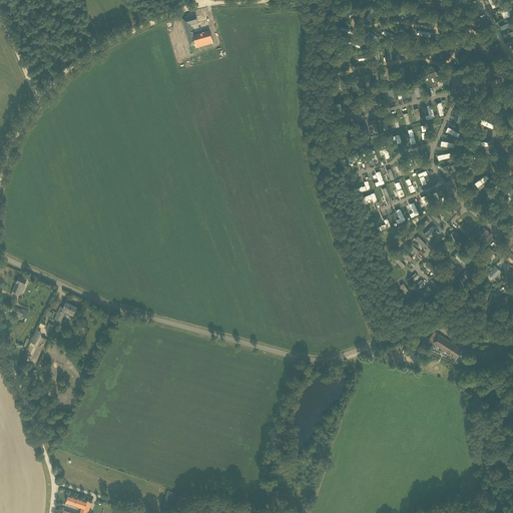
[(484,0),(489,10),(495,7),(491,0),(484,0)]
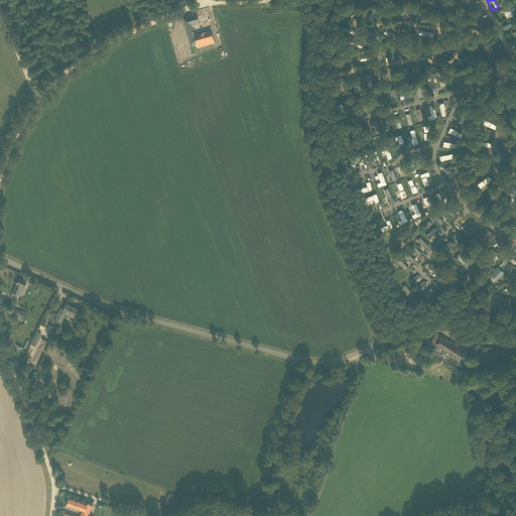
[(360,6),(350,13),(352,17),(362,9),(360,6)]
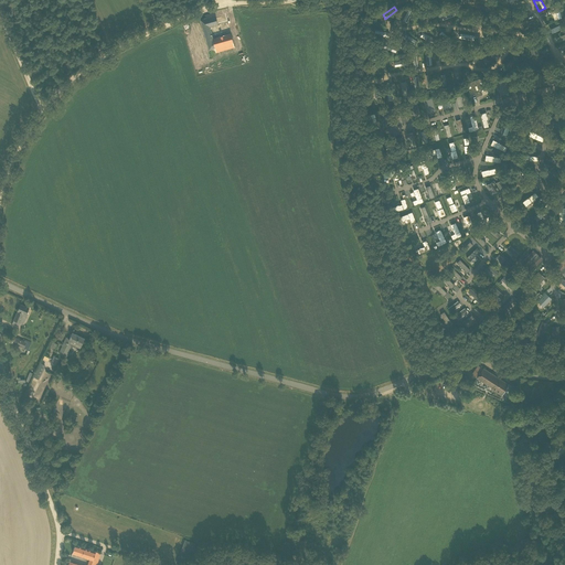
[(409,8),(403,20),(407,22),(414,10),(409,8)]
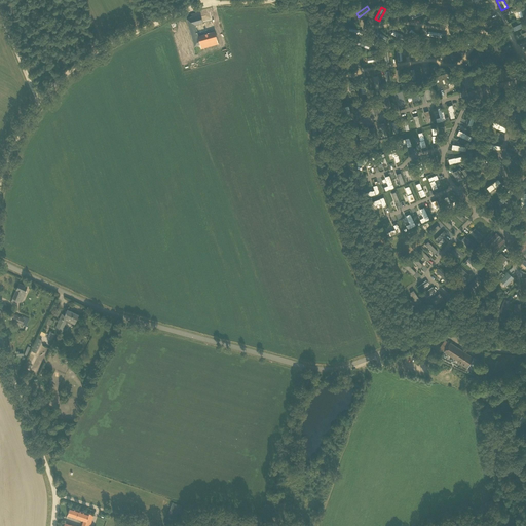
[(400,7),(389,14),(391,19),(402,11),(400,7)]
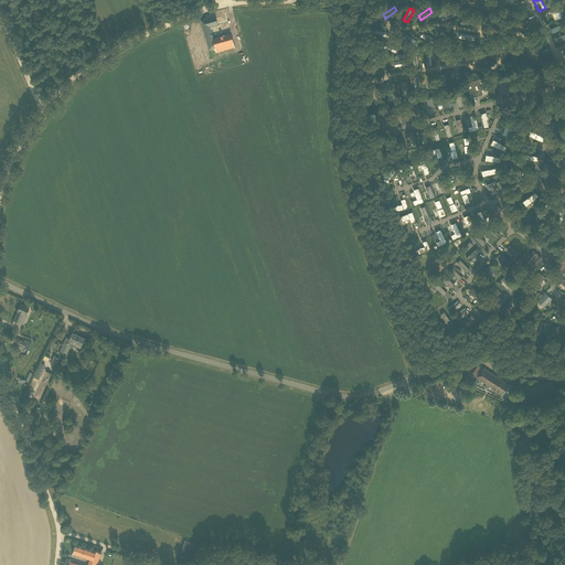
[(562,18),(558,10),(552,12),(554,20),(562,18)]
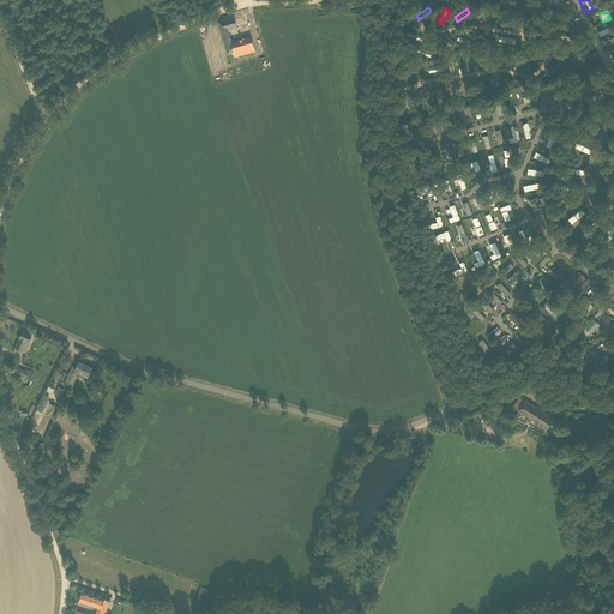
[(218,22),(222,32),(228,53),(233,52),(235,56),(244,54),(242,52),(246,50),(246,48),(253,46),(251,36),(230,42),(227,28),(247,23),(245,14),(242,14),(241,12),(223,17),(224,19),(218,22)]
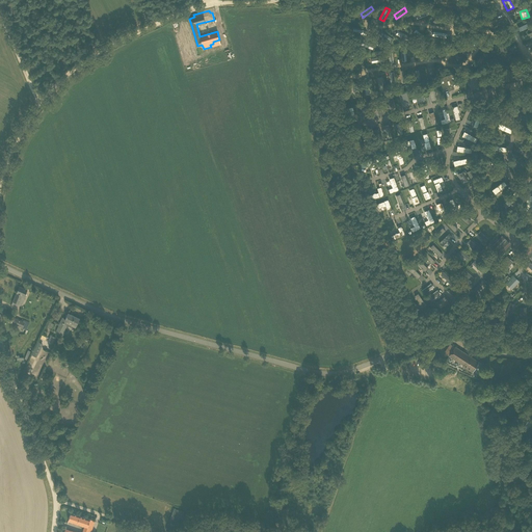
[(427,10),(416,15),(417,19),(429,15),(427,10)]
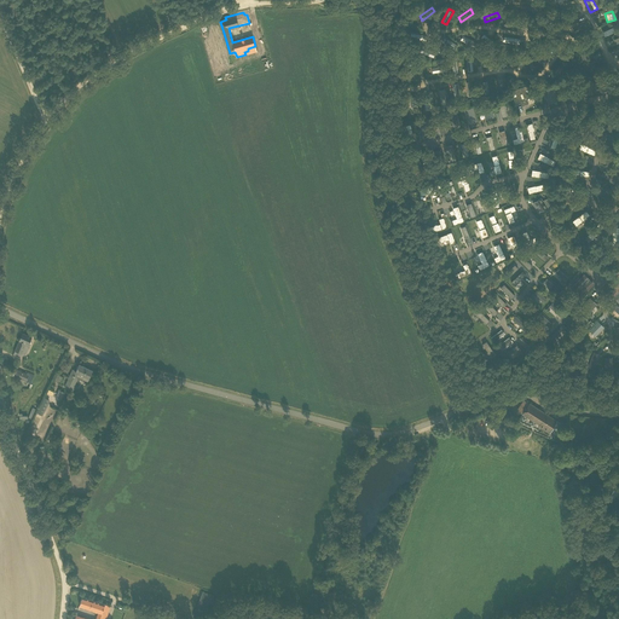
[(484,34),(481,38),(492,48),(496,45),(484,34)]
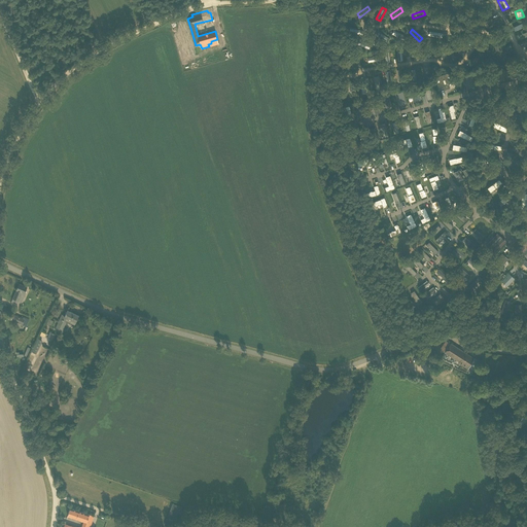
[(394,30),(392,34),(405,40),(406,36),(394,30)]
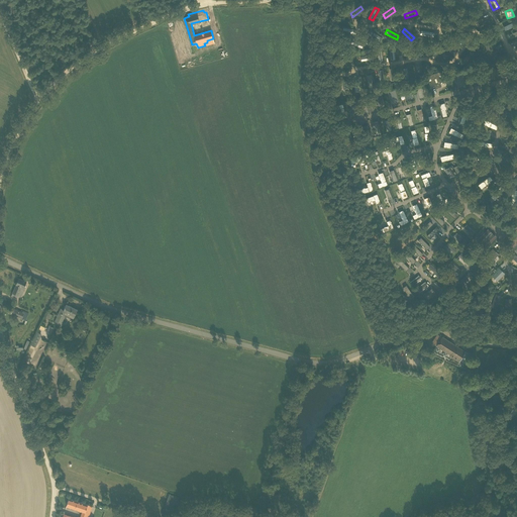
[(372,31),(370,35),(381,41),(383,38),(372,31)]
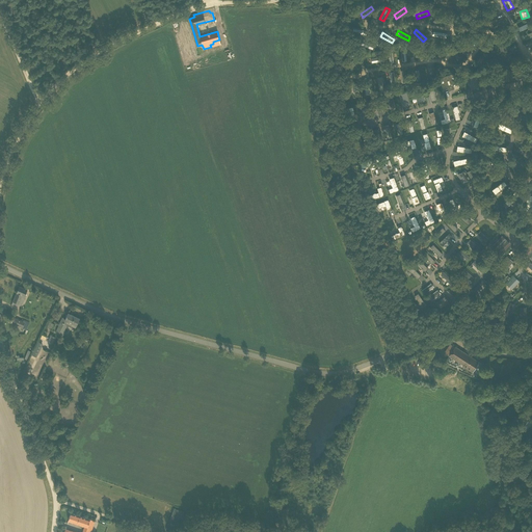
[(363,41),(361,45),(372,49),(374,46),(363,41)]
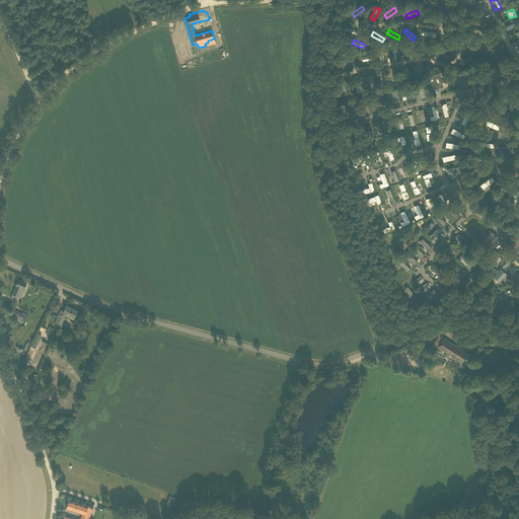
[(351,53),(342,62),(345,65),(354,55),(351,53)]
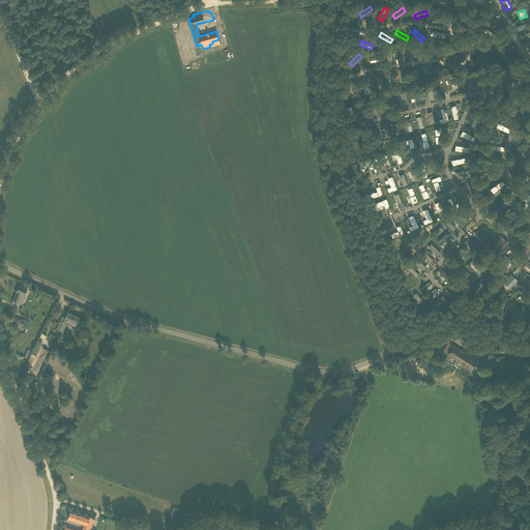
[(487,77),(488,85),(494,84),(490,70),(484,71),(486,77),(487,77)]
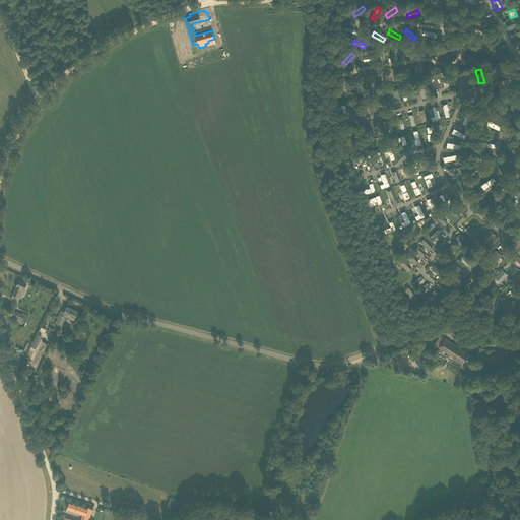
[(444,71),(429,76),(432,86),(437,85),(438,89),(444,87),(443,83),(447,81),(444,71)]
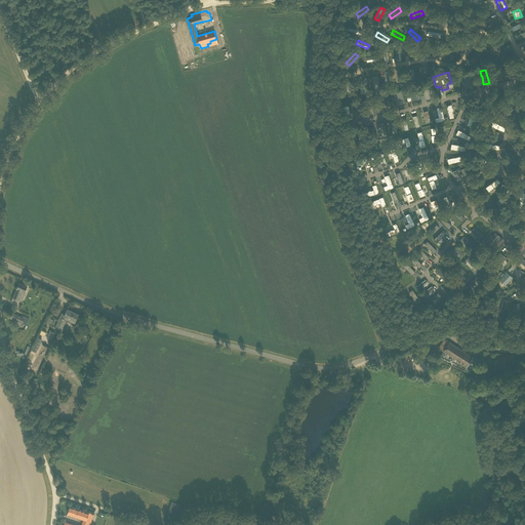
[(470,74),(461,77),(466,88),(473,86),(470,74)]
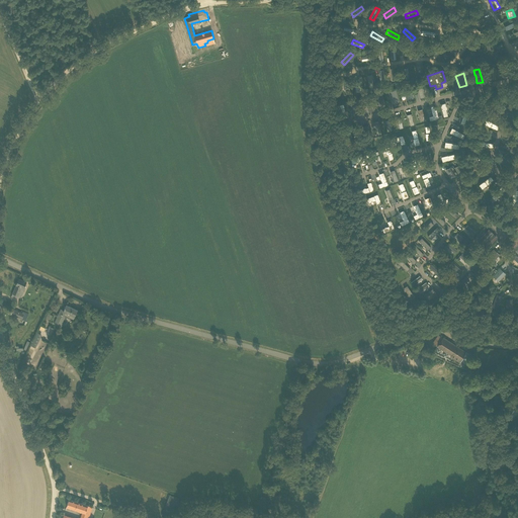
[(336,81),(336,86),(344,86),(344,90),(349,90),(349,81),(336,81)]
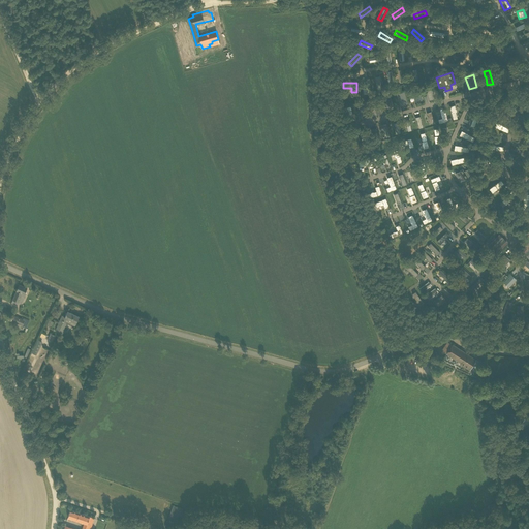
[(425,88),(429,99),(437,96),(434,85),(425,88)]
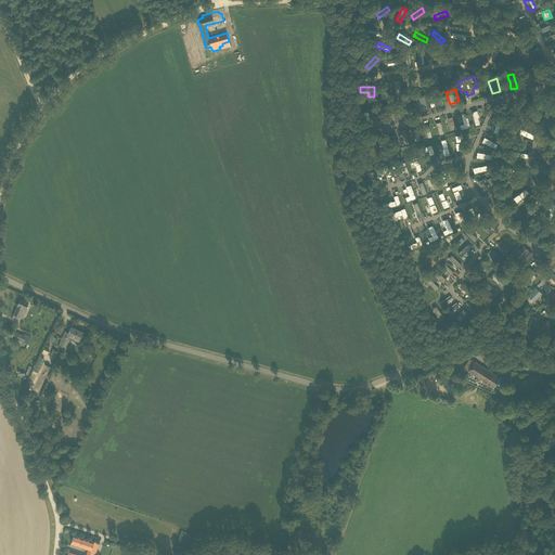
[(431,94),(435,106),(443,104),(440,92),(431,94)]
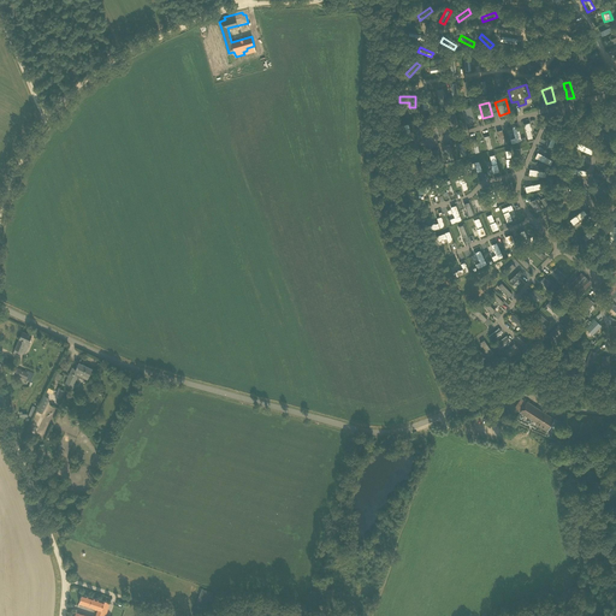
[(466,122),(474,119),(471,107),(462,110),(466,122)]
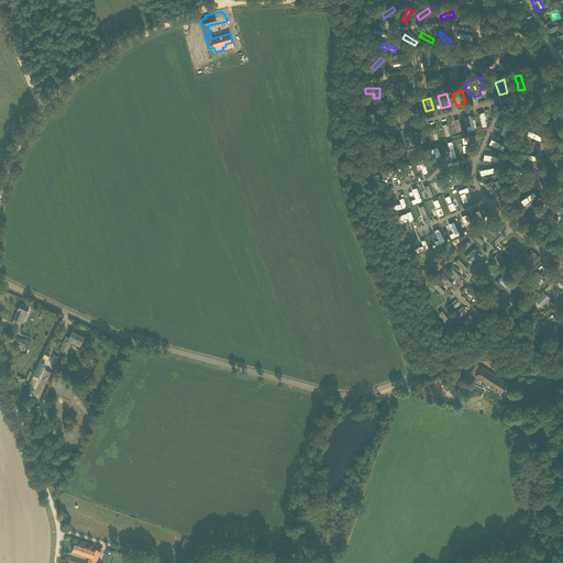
[(398,113),(400,122),(406,120),(403,107),(396,108),(398,113)]
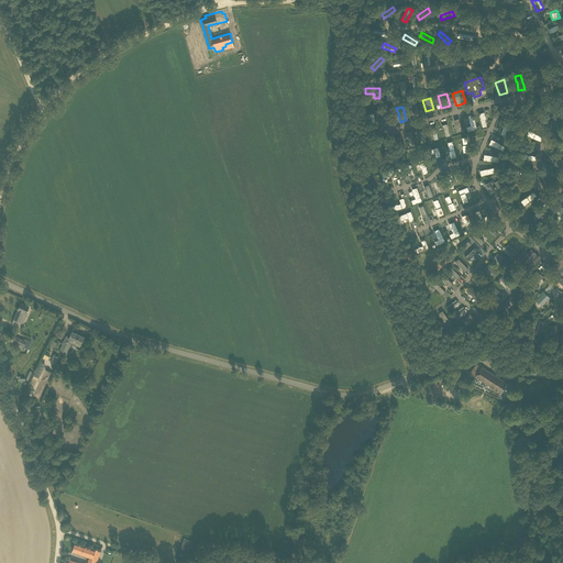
[(383,117),(386,125),(392,123),(387,110),(382,111),(383,117)]
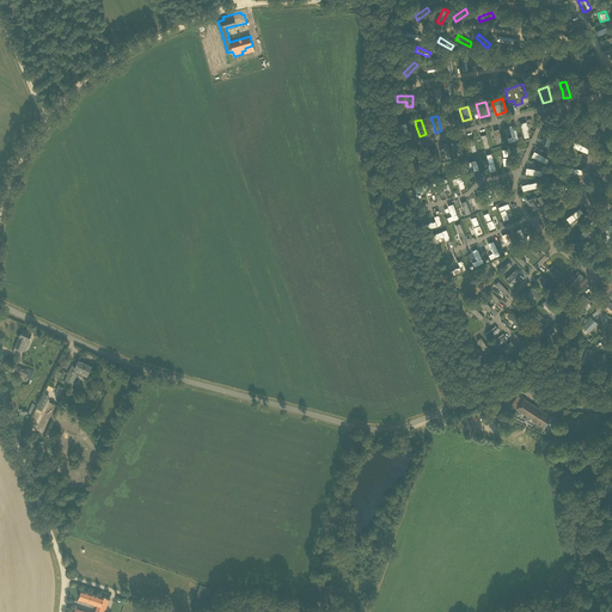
[(396,126),(397,130),(402,129),(404,140),(410,139),(407,128),(405,123),(396,126)]
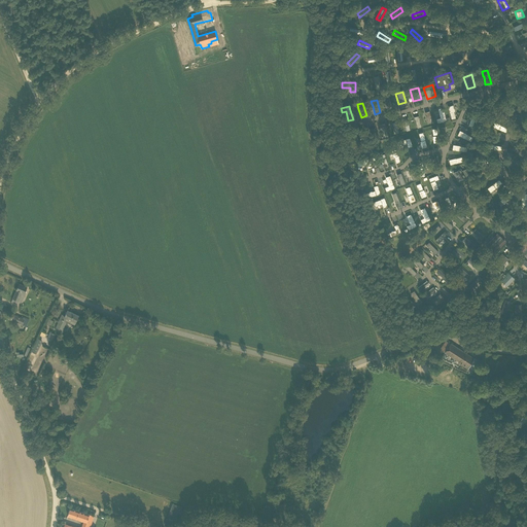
[(436,119),(437,124),(447,120),(443,107),(438,108),(441,118),(436,119)]
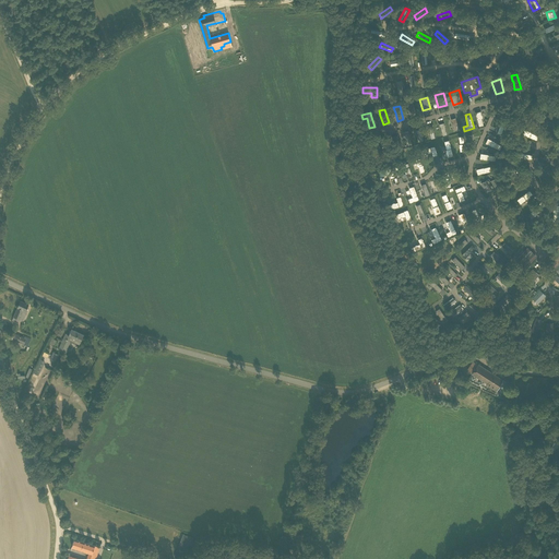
[(539,117),(535,120),(545,130),(551,123),(547,120),(545,122),(539,117)]
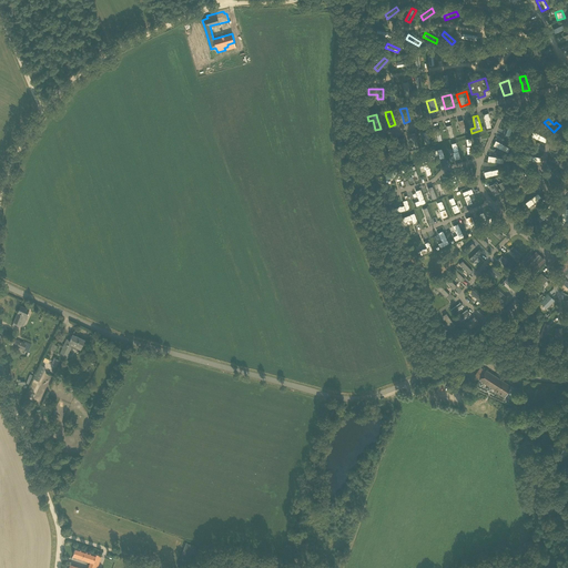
[(510,122),(505,135),(509,137),(515,123),(510,122)]
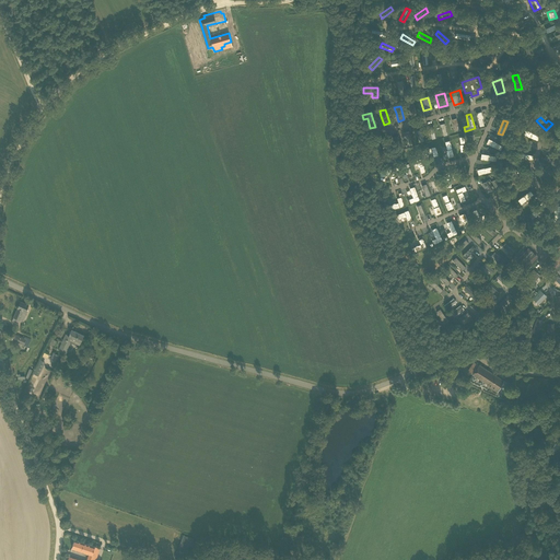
[(525,129),(523,135),(538,141),(540,137),(532,132),(533,132),(525,129)]
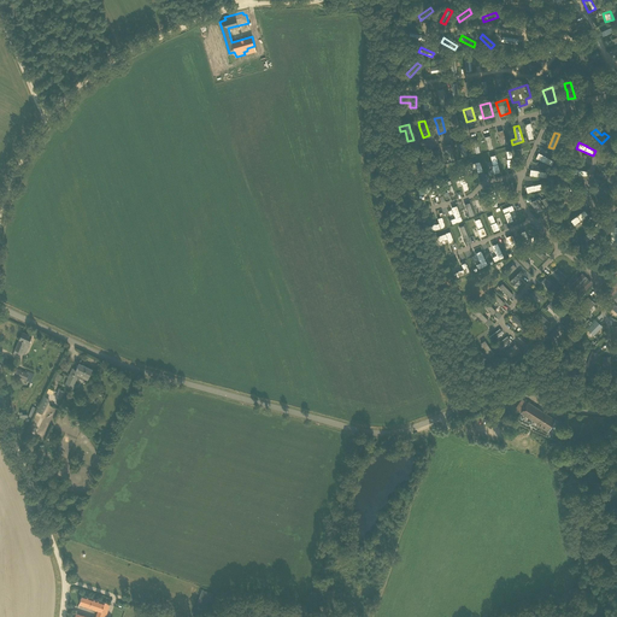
[(456,159),(453,152),(451,144),(445,146),(447,153),(448,153),(450,160),(456,159)]
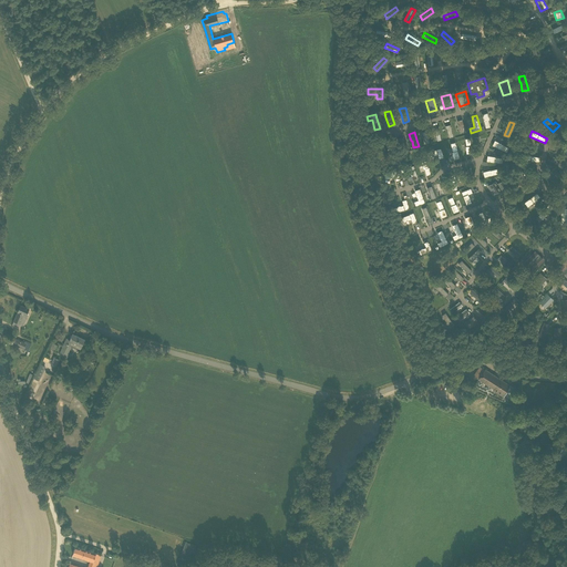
[(385,140),(388,150),(383,151),(384,154),(385,155),(394,153),(393,148),(390,138),(385,140)]
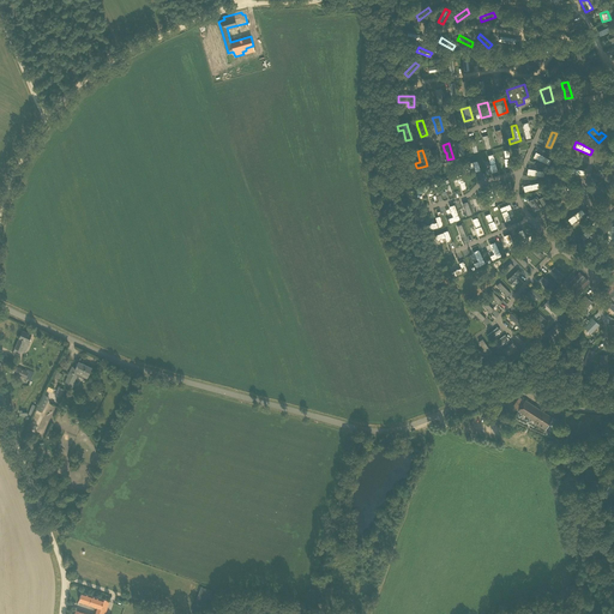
[(535,152),(533,157),(548,164),(551,160),(535,152)]
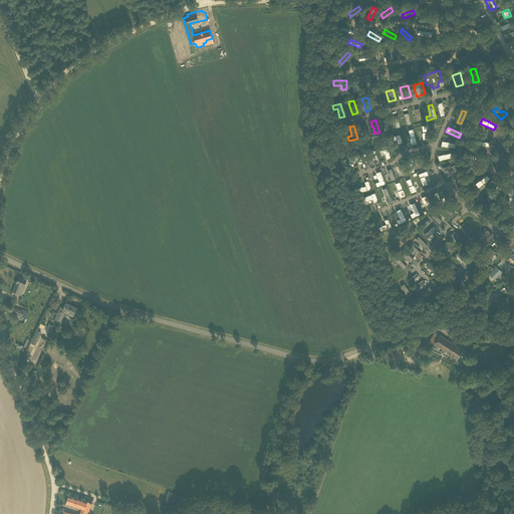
[(387,138),(388,143),(397,140),(398,144),(403,143),(400,135),(387,138)]
